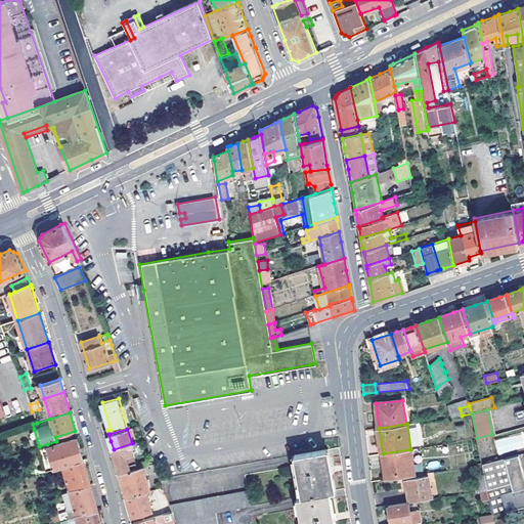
[(54,469),(62,466),(83,461),(77,438),(47,447),(54,469)]
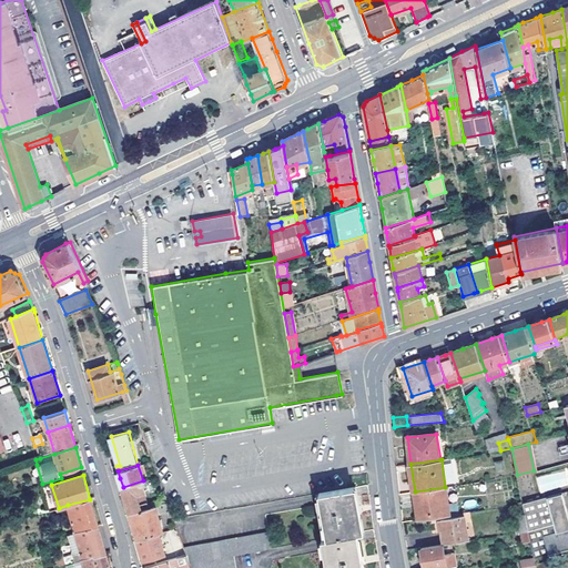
[(143,480),(123,487),(131,514),(151,507),(143,480)]
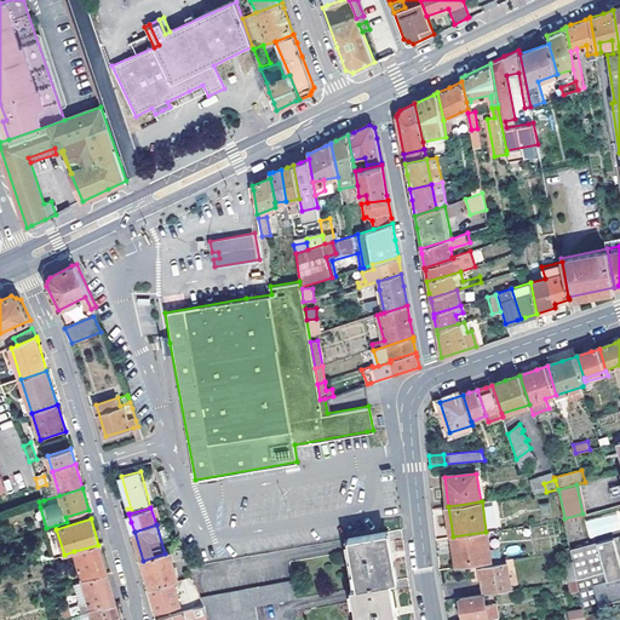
[(56,529),(56,526),(46,528),(55,557),(64,555),(56,529)]
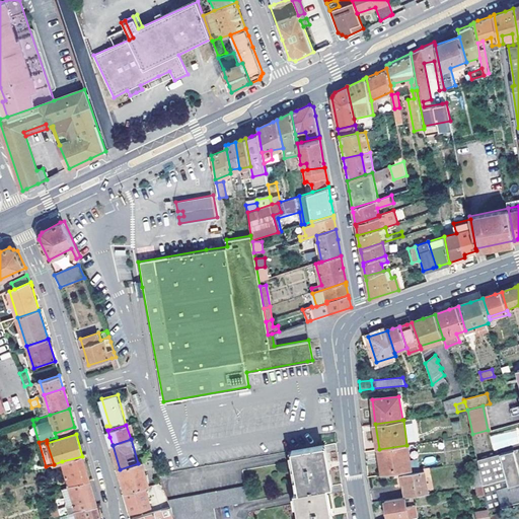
[(324,486),(330,485),(323,445),(292,451),(299,491),(324,486)]
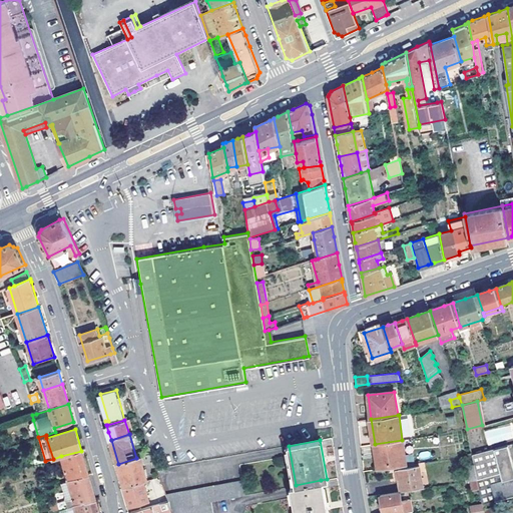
[(375,444),(378,469),(406,464),(402,440),(375,444)]
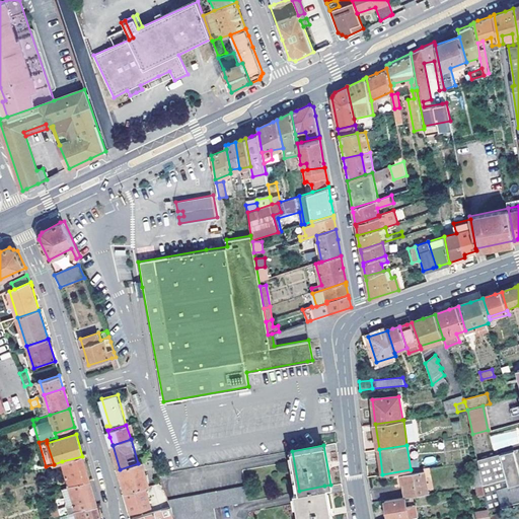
[(484,483),(518,473),(518,466),(514,449),(477,458),(484,483)]
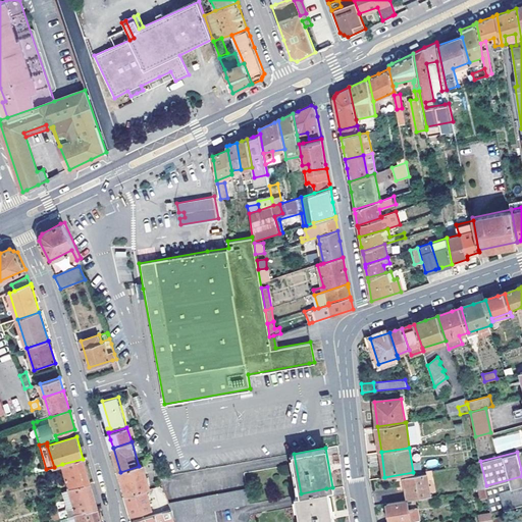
[(83,459),(62,464),(66,478),(69,489),(90,483),(83,459)]
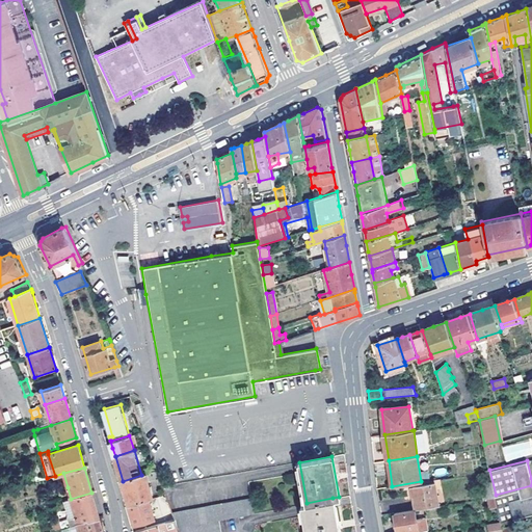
[(141,475),(123,481),(130,505),(149,500),(154,499),(147,474),(141,475)]
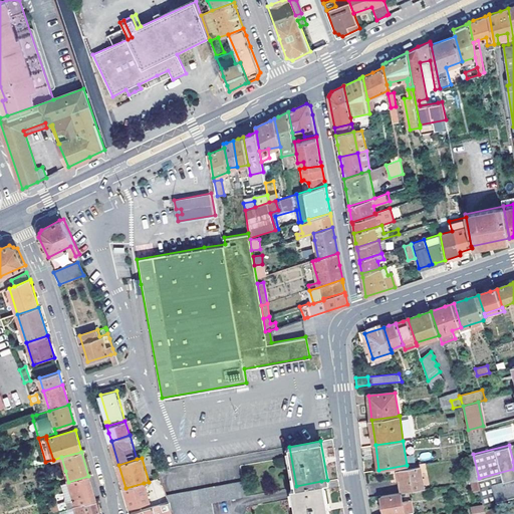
[(403,491),(424,488),(420,467),(400,470),(403,491)]
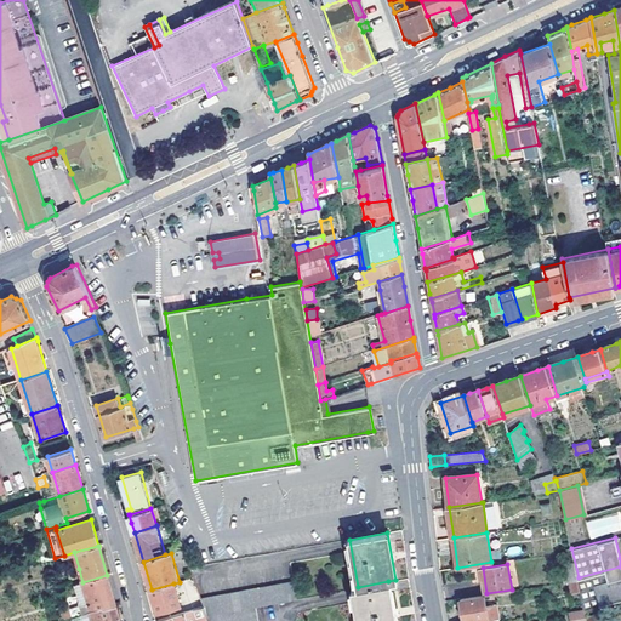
[(620,567),(579,577),(580,588),(585,608),(620,598),(620,567)]
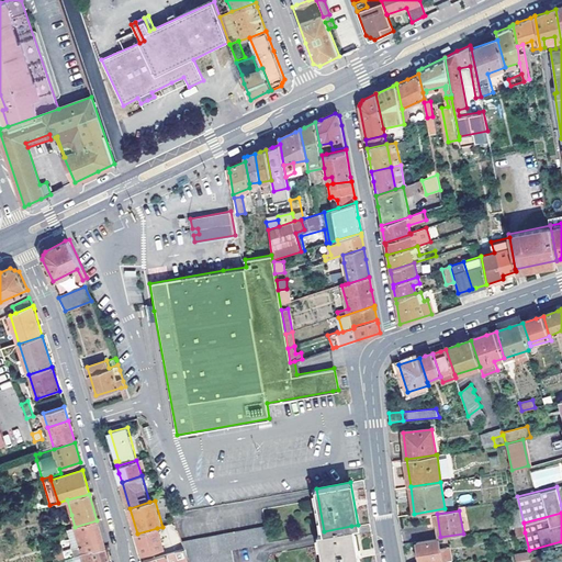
[(103,539),(97,520),(75,527),(69,528),(72,540),(71,540),(72,546),(64,549),(63,547),(53,550),(55,561),(72,555),(81,553),(105,547),(103,539)]
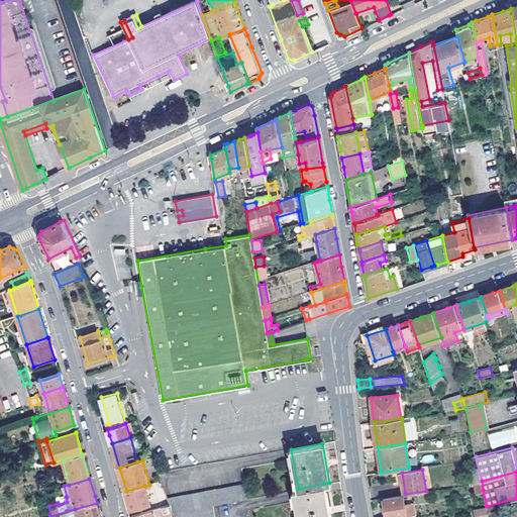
[(482,481),(474,483),(476,491),(483,490),(482,481)]
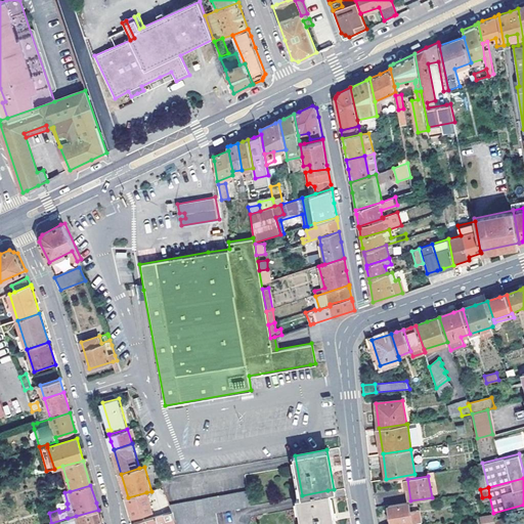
[(175,520),(217,512),(252,506),(249,490),(169,505),(172,512),(175,520)]
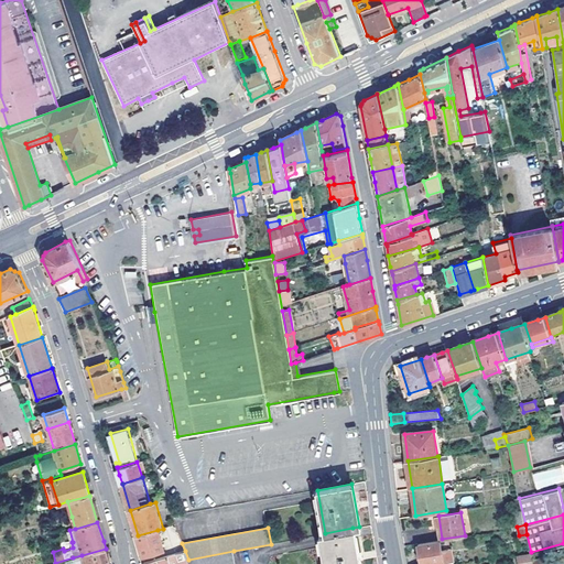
[(321,534),(325,563),(359,563),(353,528),(325,533),(321,534)]
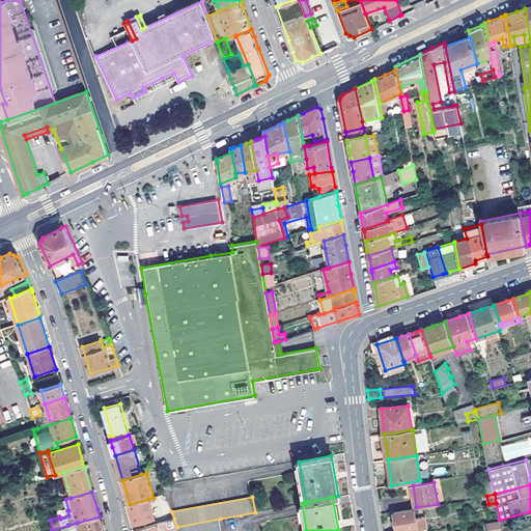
[(148,499),(130,504),(136,525),(155,519),(148,499)]
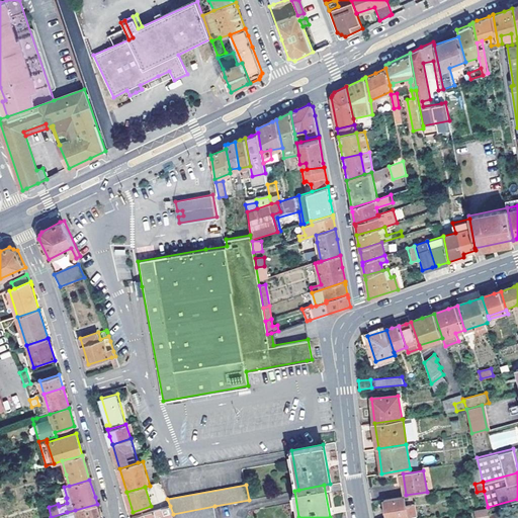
[(386,517),(391,517),(407,515),(405,503),(404,495),(383,499),(386,517)]
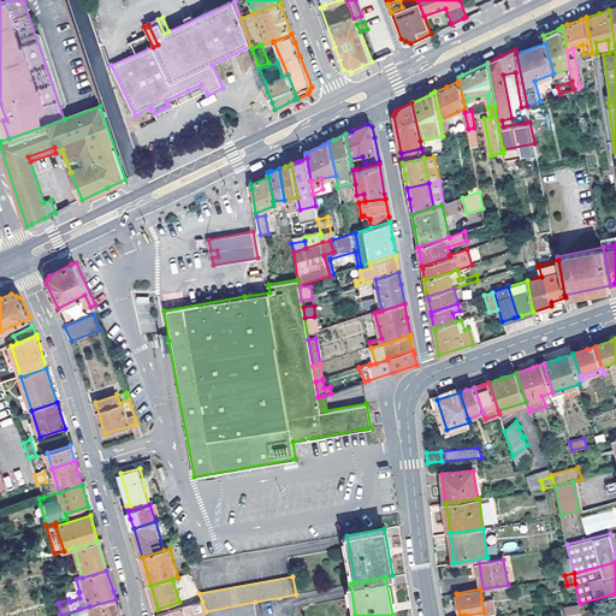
[(492,597),(481,598),(484,612),(495,611),(492,597)]
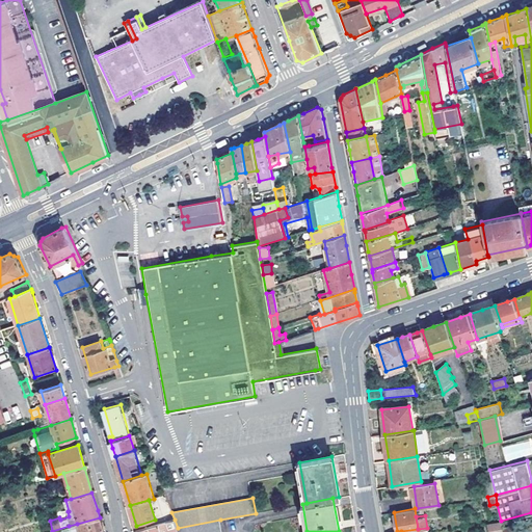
[(79,531),(103,531),(100,517),(77,524),(79,531)]
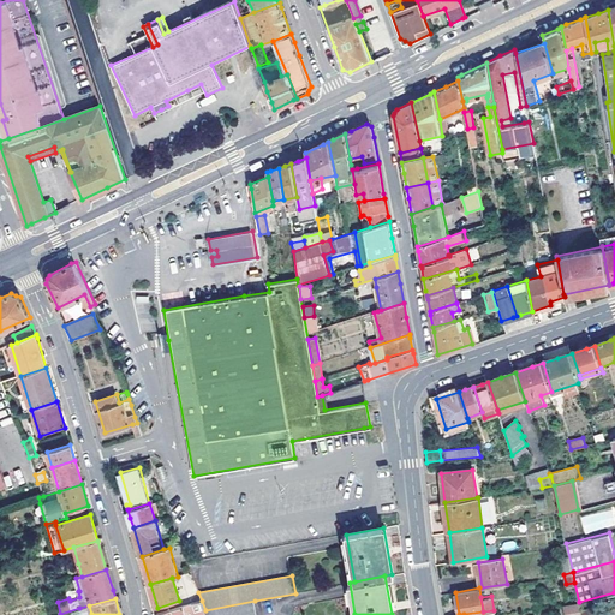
[(207,614),(206,610),(202,601),(159,613),(159,614),(185,614),(196,611),(197,614),(207,614)]
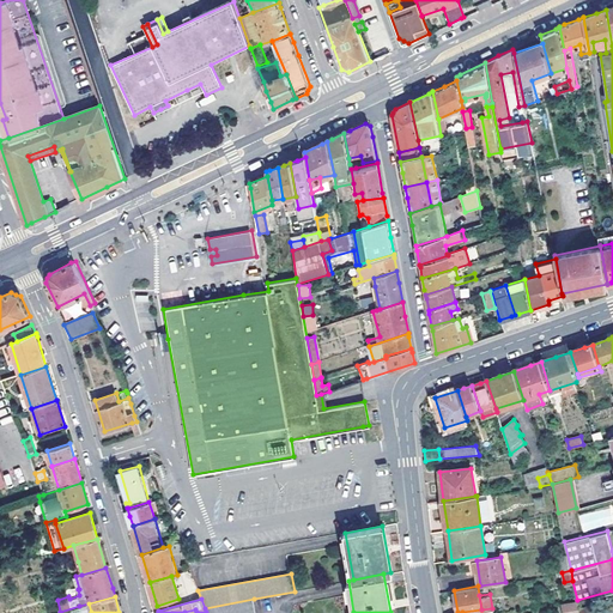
[(205,608),(206,612),(255,612),(254,599),(205,608)]
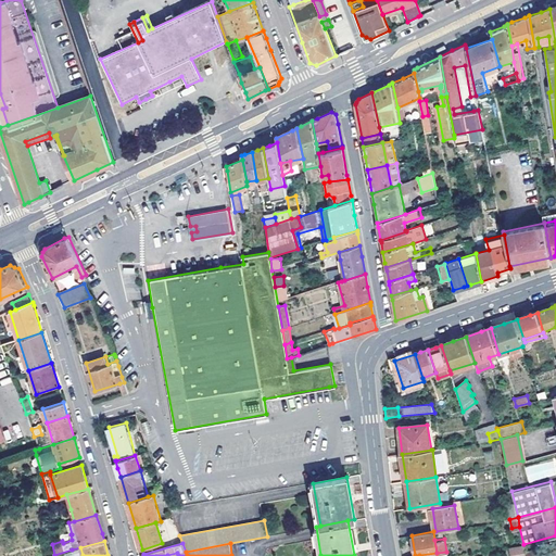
[(523,544),(515,545),(517,555),(526,555),(525,552),(523,544)]
